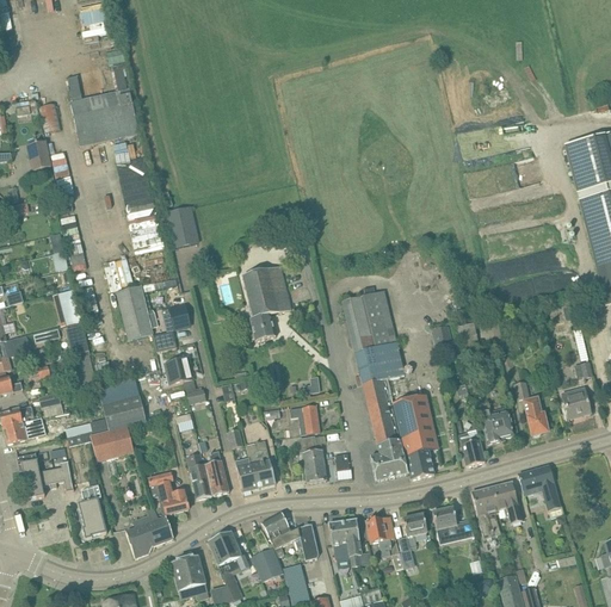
[(0,31),(0,41),(4,57),(11,56),(13,54),(8,30),(0,31)]
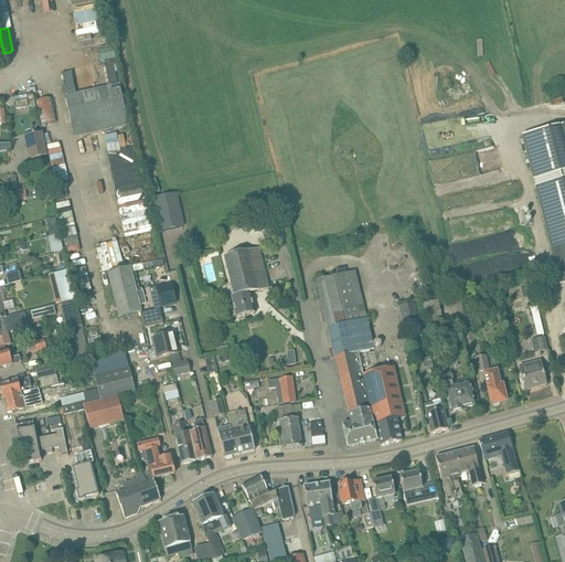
[(119,83),(65,94),(74,135),(128,123),(119,83)]
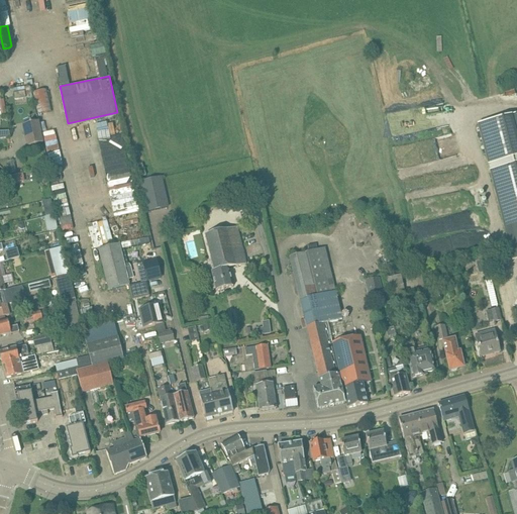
[(32,90),(37,111),(52,108),(46,87),(32,90)]
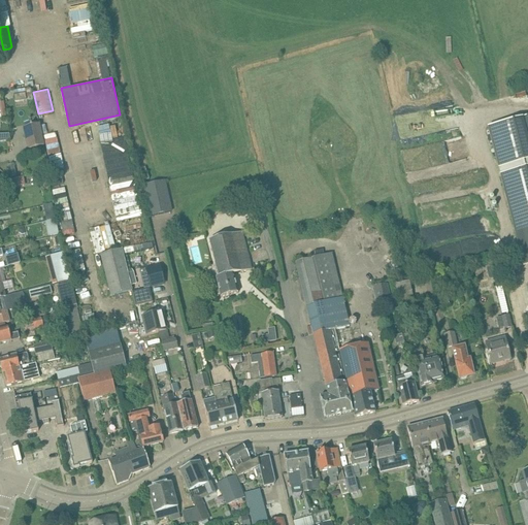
[(13,92),(14,100),(26,98),(25,91),(13,92)]
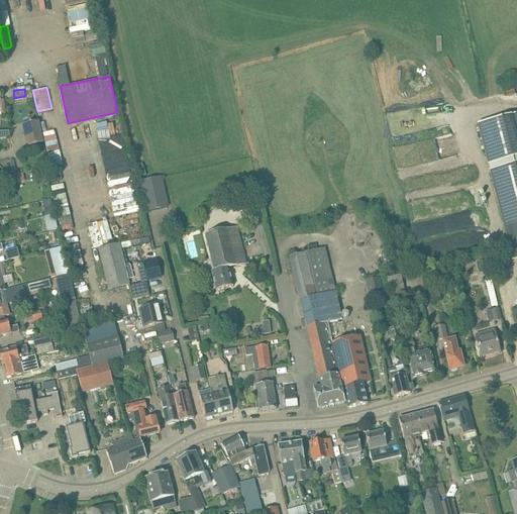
[(516,112),(478,122),(513,257),(516,255),(516,112)]
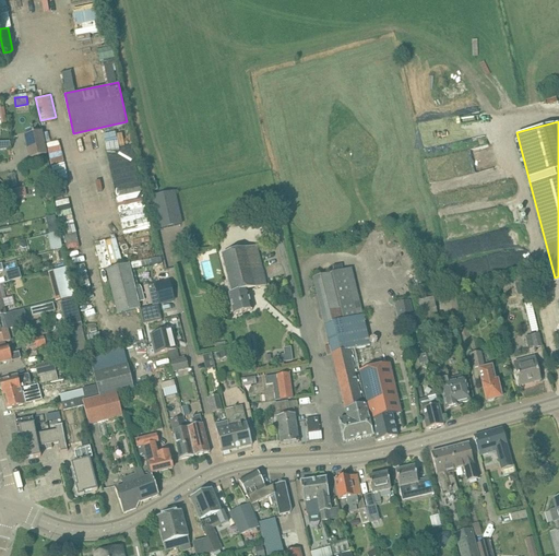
[(24,132),(30,155),(46,152),(42,128),(24,132)]
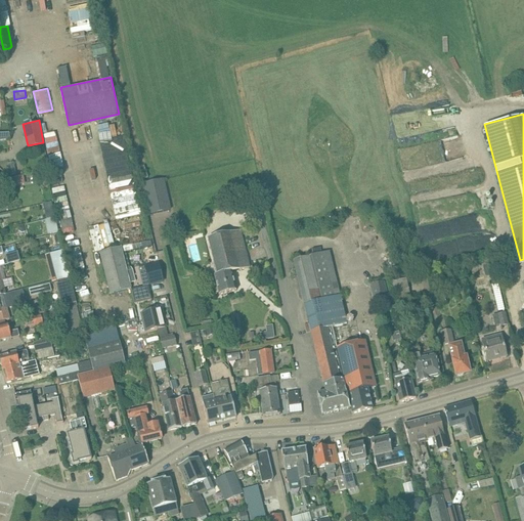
[(0,138),(7,138),(10,135),(9,131),(0,130),(0,138)]
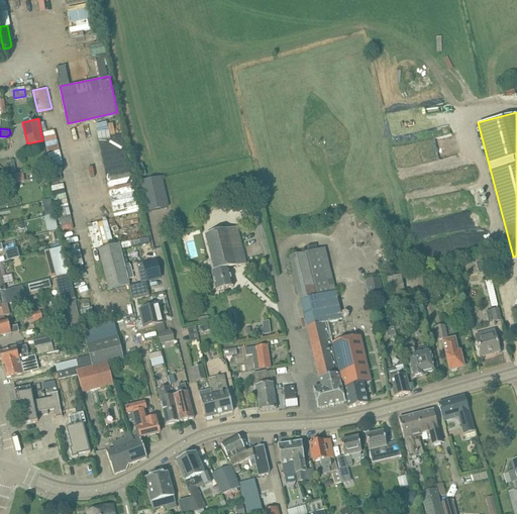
[(59,147),(47,149),(50,165),(62,162),(59,147)]
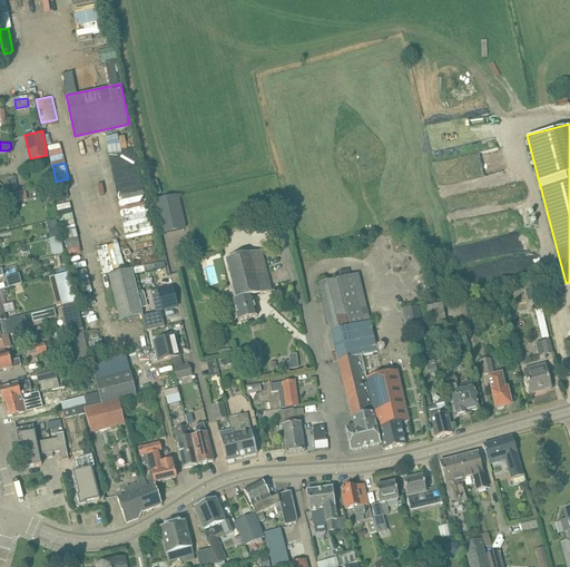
[(177,193),(155,197),(163,231),(185,225),(177,193)]
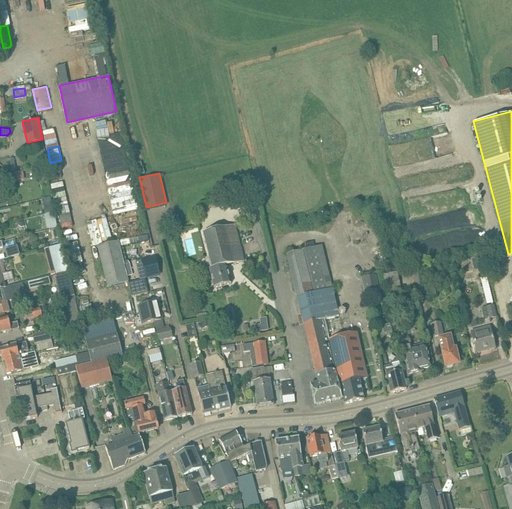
[(209,267),(211,276),(214,286),(231,281),(226,263),(244,259),(241,249),(235,223),(203,231),(212,266),(209,267)]
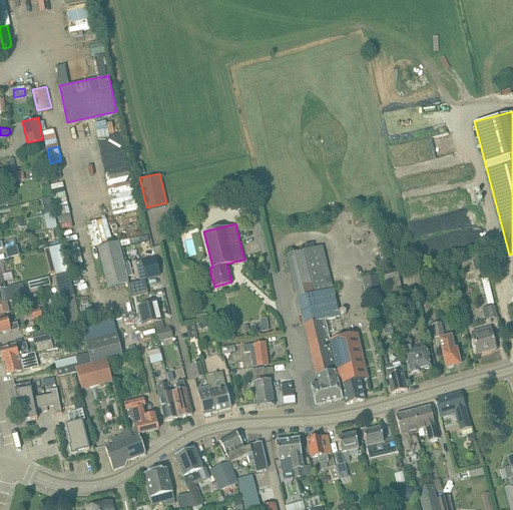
[(97,245),(107,285),(127,280),(126,275),(125,271),(123,264),(117,239),(97,245)]
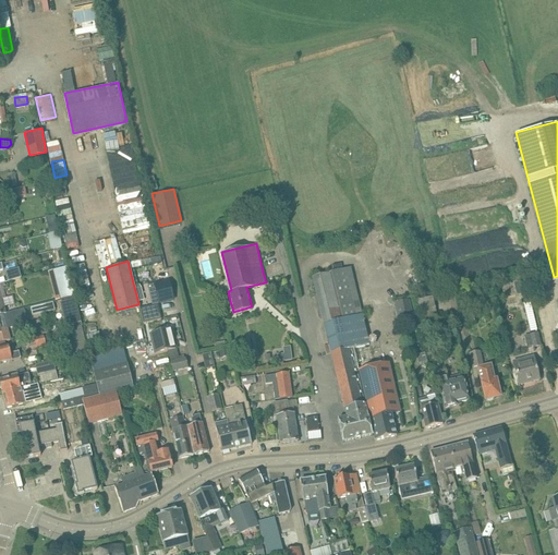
[(47,269),(55,298),(74,292),(68,264),(47,269)]
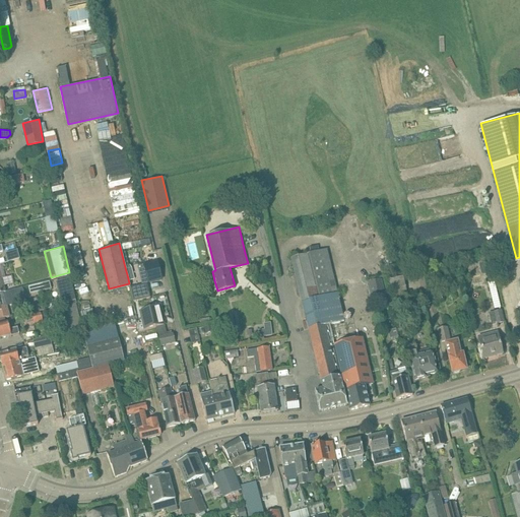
[(328,247),(312,251),(320,288),(328,322),(345,318),(338,292),(328,247)]
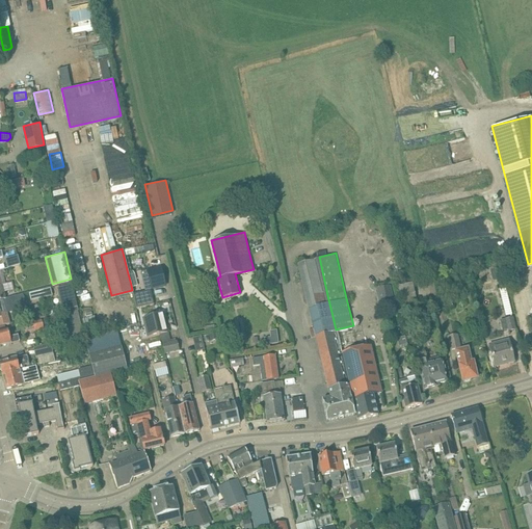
[(7,265),(12,263),(20,262),(18,254),(6,257),(7,265)]
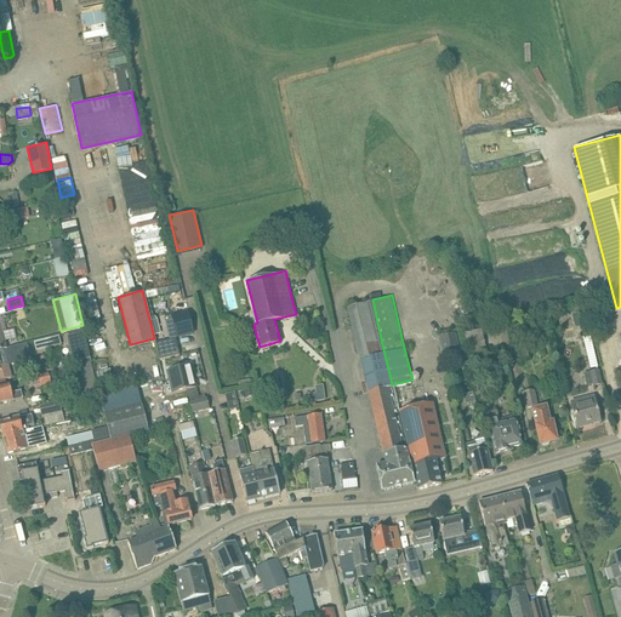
[(382,344),(372,300),(348,306),(386,461),(376,463),(381,487),(381,489),(383,489),(394,485),(394,486),(402,484),(414,481),(415,481),(398,410),(392,384),(382,344)]
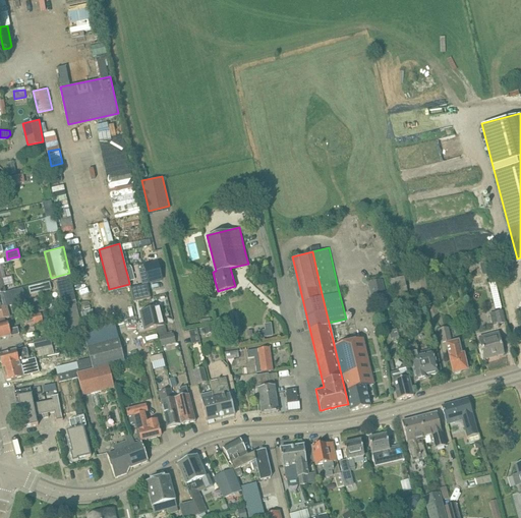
[(495,270),(491,259),(480,262),(482,272),(495,270)]
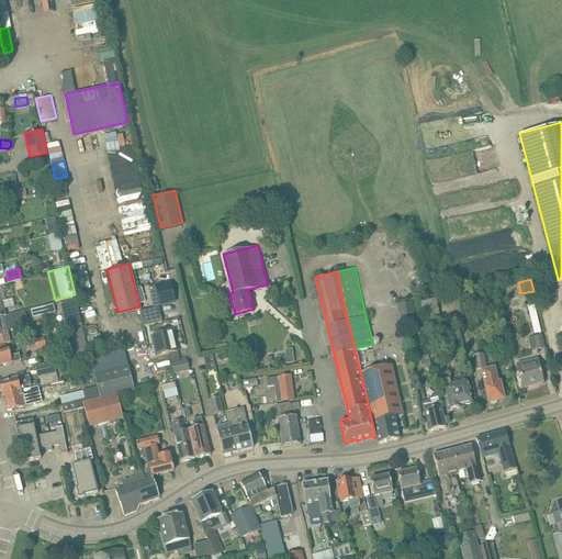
[(170,280),(149,286),(154,305),(159,304),(176,300),(170,280)]
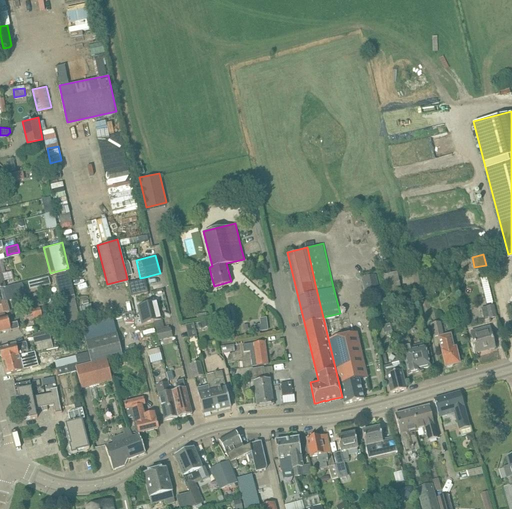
[(129,261),(123,263),(125,270),(126,274),(132,273),(129,261)]
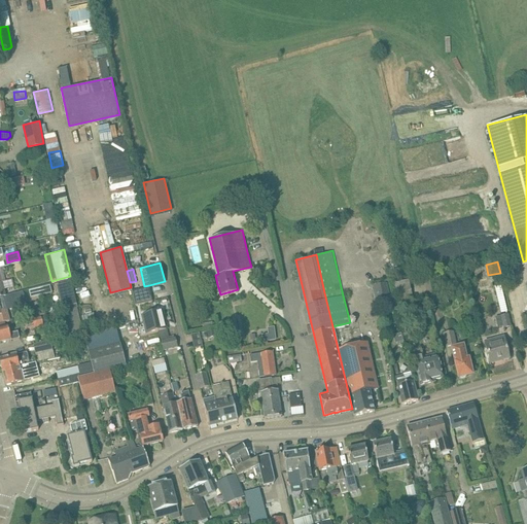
[(394,281),(398,301),(413,298),(409,278),(394,281)]
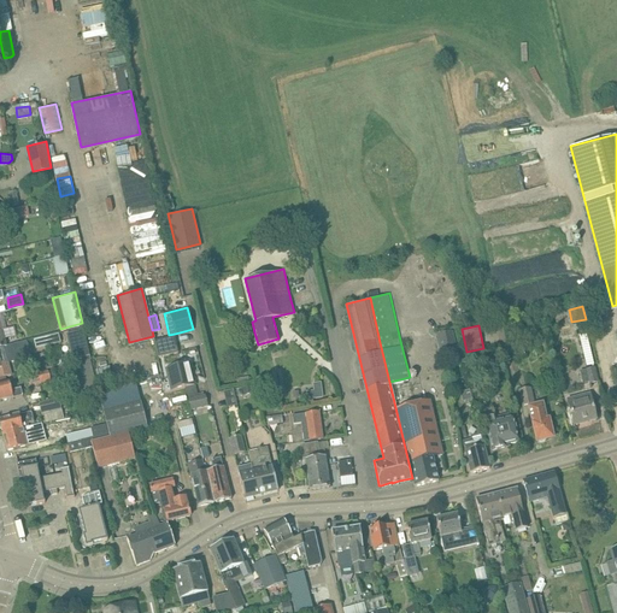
[(83,328),(66,331),(72,358),(89,353),(84,331),(83,328)]
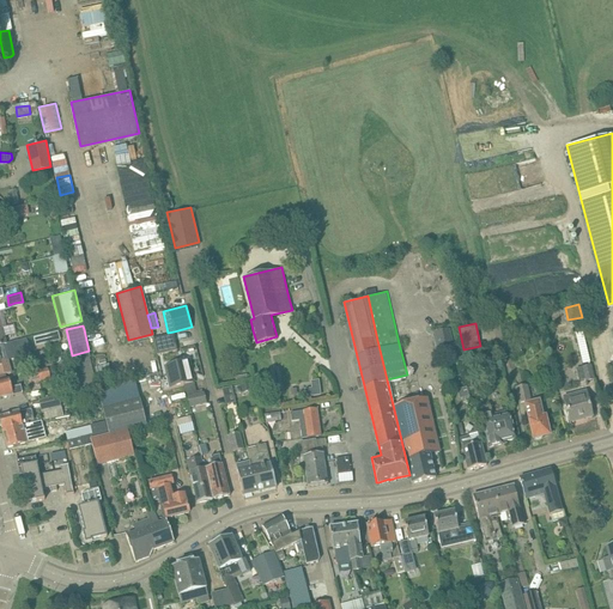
[(434,329),(438,349),(454,346),(450,326),(434,329)]
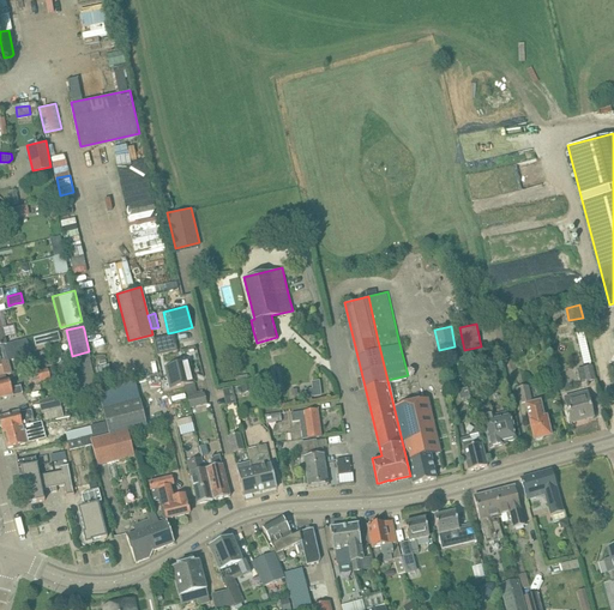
[(583,330),(576,331),(583,362),(590,360),(583,330)]
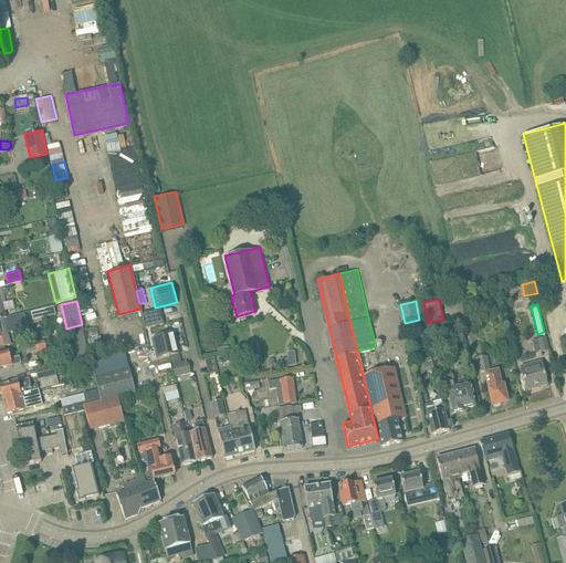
[(45,305),(30,309),(32,316),(48,313),(45,305)]
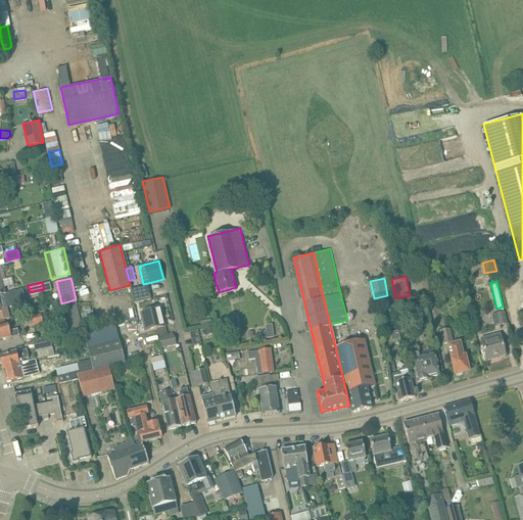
[(143,284),(131,287),(134,300),(151,297),(148,283),(143,284)]
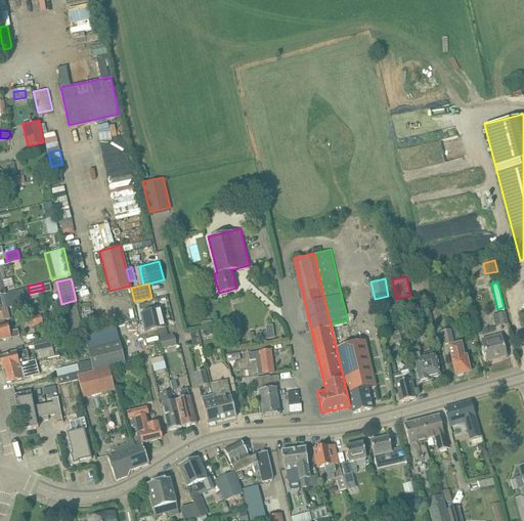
[(5,292),(0,293),(0,318),(12,315),(9,305),(7,306),(6,305),(8,305),(7,303),(9,300),(12,297),(13,299),(24,296),(23,289),(11,292),(11,291),(5,292)]
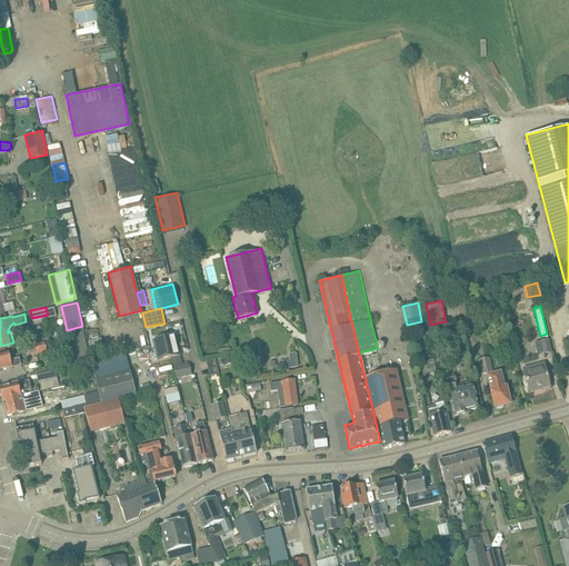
[(83,329),(65,333),(65,334),(66,340),(71,363),(90,358),(83,329)]
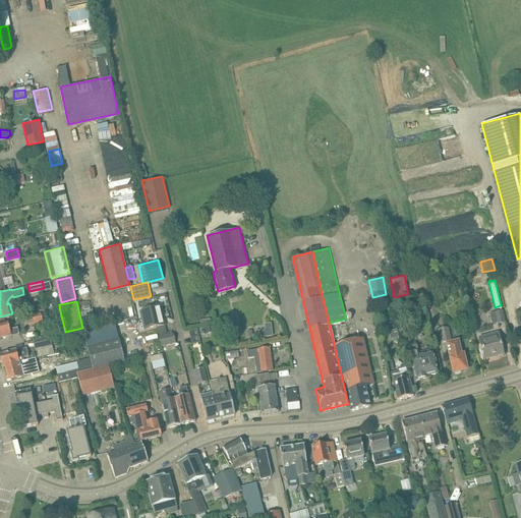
[(59,305),(50,307),(52,313),(60,311),(59,305)]
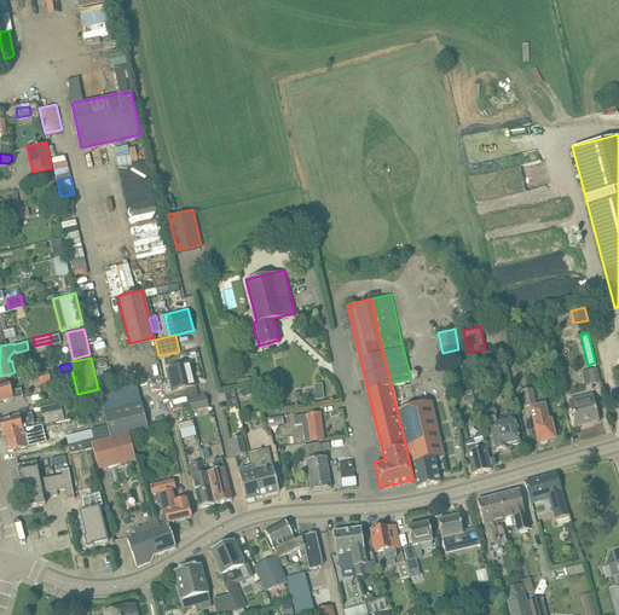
[(187,386),(195,384),(190,363),(167,367),(171,383),(165,384),(166,390),(172,389),(187,386)]
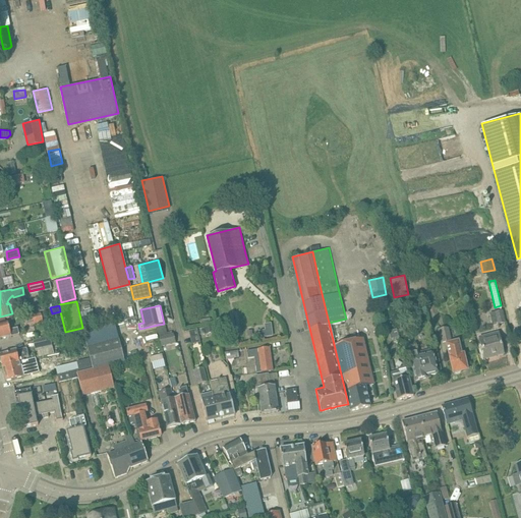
[(489,311),(491,322),(497,321),(498,322),(505,321),(502,308),(489,311)]
